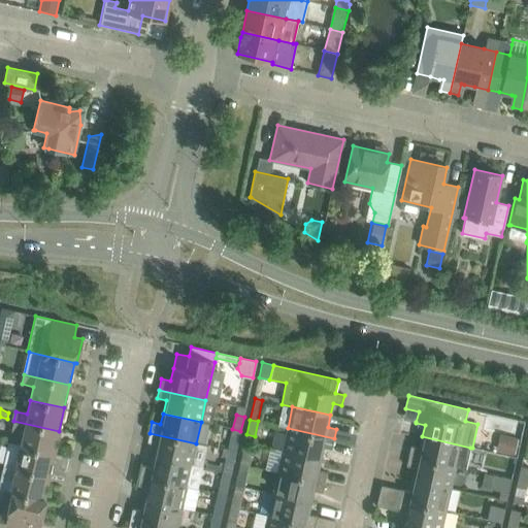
[(23,432),(20,446),(54,454),(59,431),(13,421),(11,430),(23,432)]
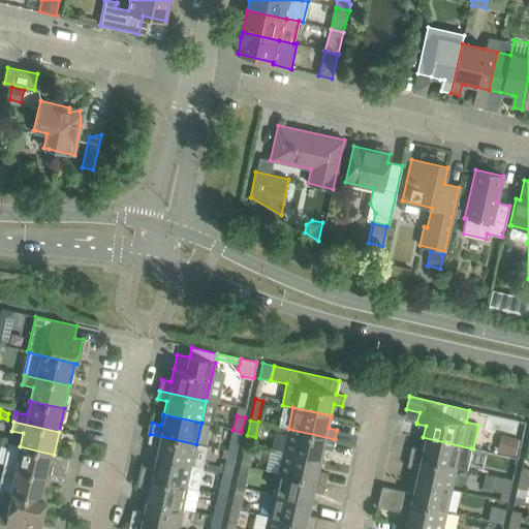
[(288,429),(283,450),(321,459),(323,448),(333,449),(335,439),(288,429)]
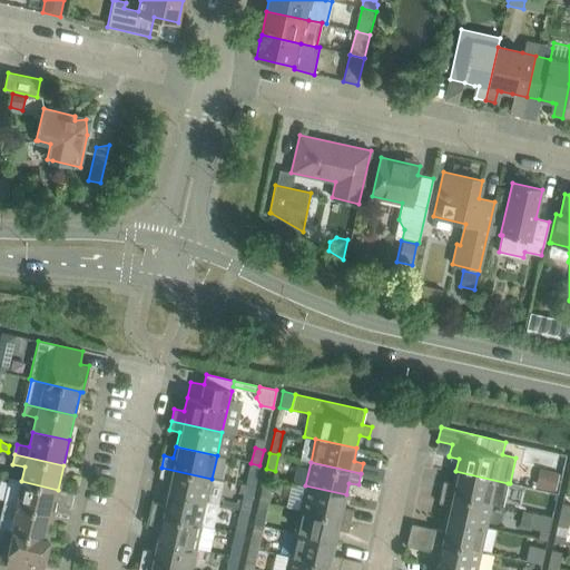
[(251,463),(247,479),(256,481),(259,465),(251,463)]
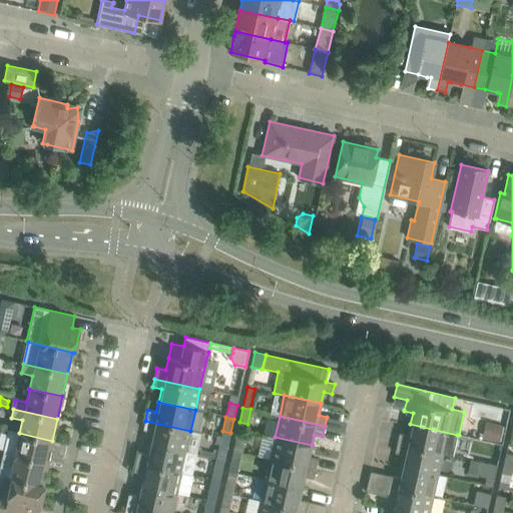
[(151,432),(148,444),(185,452),(190,431),(145,421),(143,430),(151,432)]
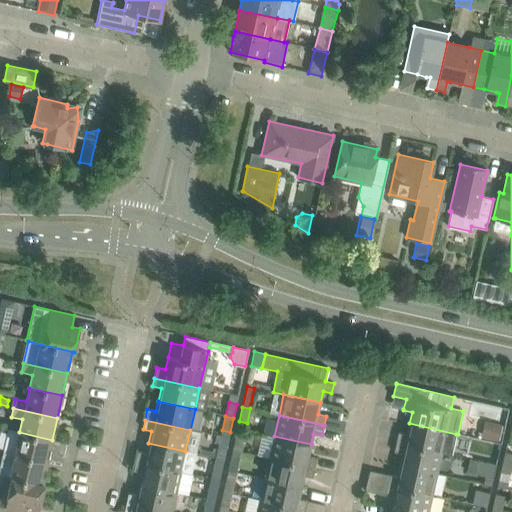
[(489,421),(485,437),(498,440),(501,424),(489,421)]
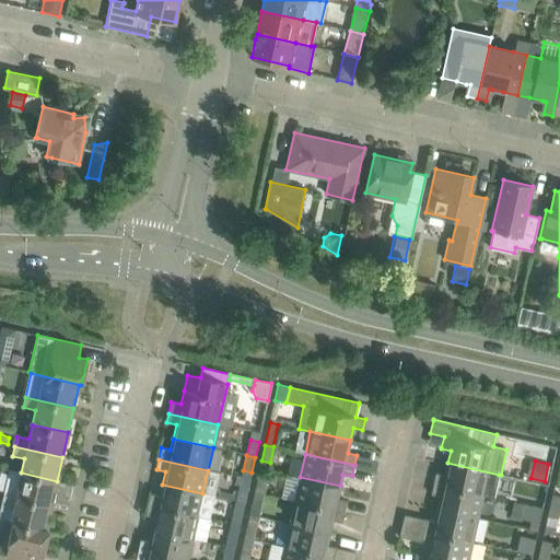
[(435,474),(433,483),(493,498),(499,475),(447,463),(445,475),(435,474)]
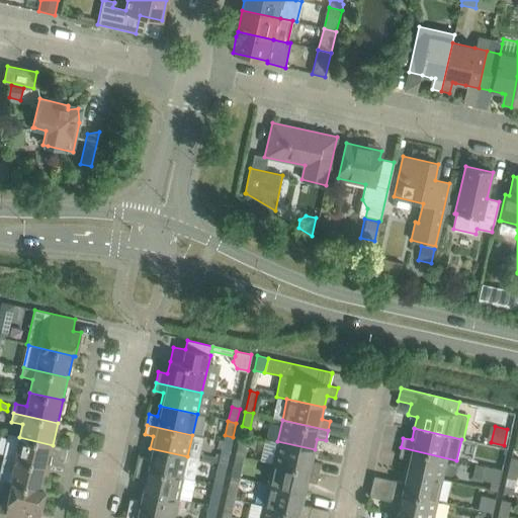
[(8,435),(3,457),(48,467),(53,445),(19,437),(8,435)]
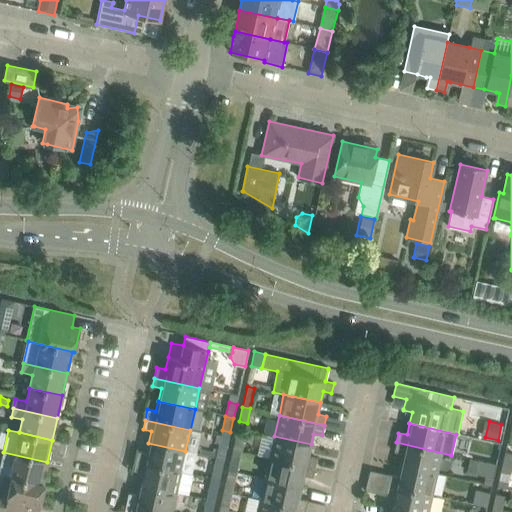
[(232,449),(240,451),(243,438),(235,436),(232,449)]
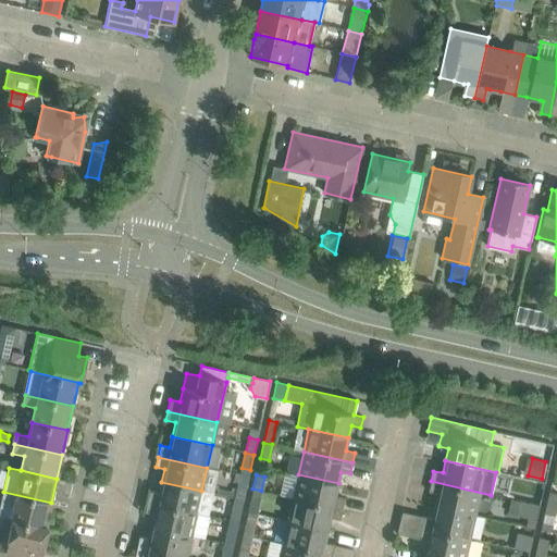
[(293,497),(342,508),(344,498),(335,496),(338,483),(298,474),(293,497)]
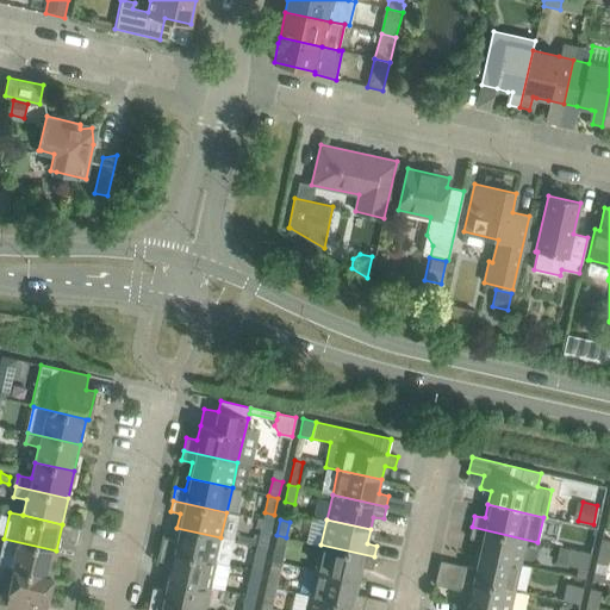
[(477,554),(520,564),(531,567),(537,542),(472,527),(470,539),(479,541),(477,554)]
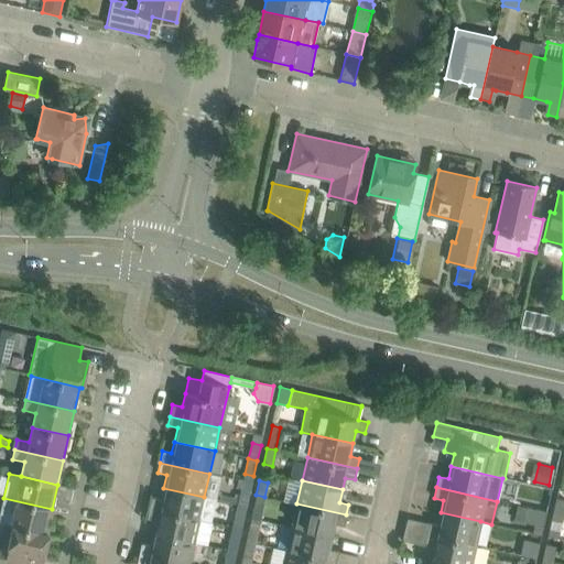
[(151,497),(149,509),(198,521),(204,497),(163,488),(161,499),(151,497)]
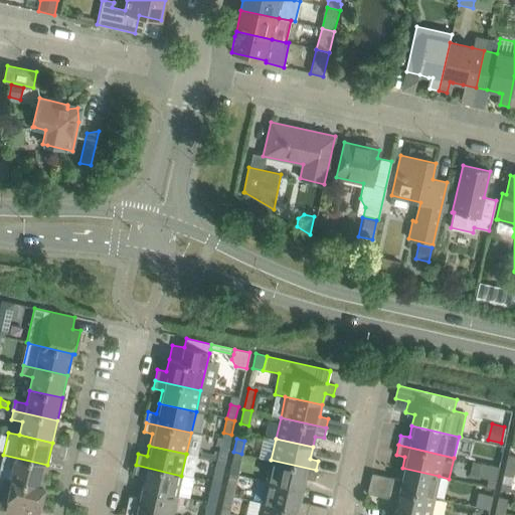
[(220,447),(217,461),(225,463),(228,449),(220,447)]
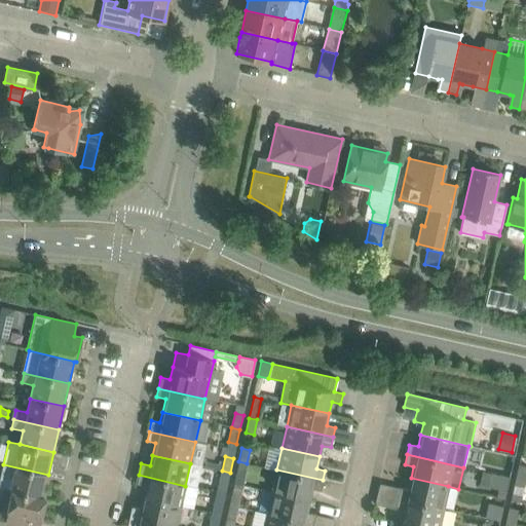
[(238,461),(233,483),(241,485),(247,463),(238,461)]
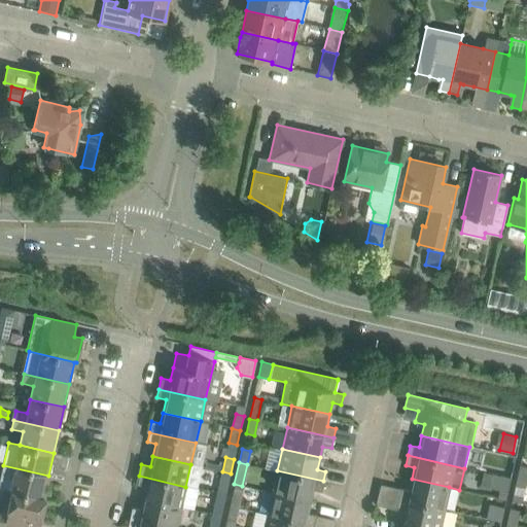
[(43,498),(48,476),(3,465),(0,478),(0,488),(45,499),(43,498)]
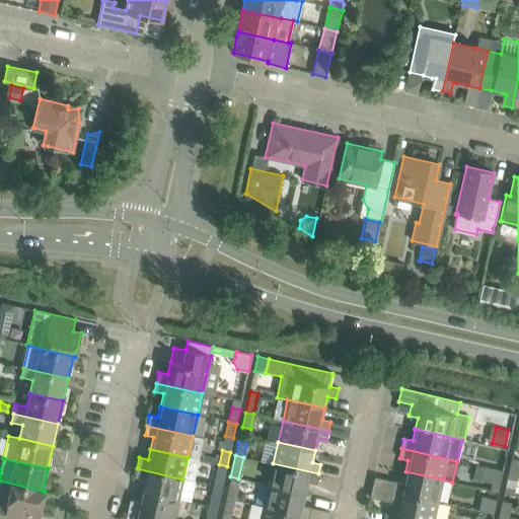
[(518,467),(518,459),(512,458),(509,471),(518,473),(518,467)]
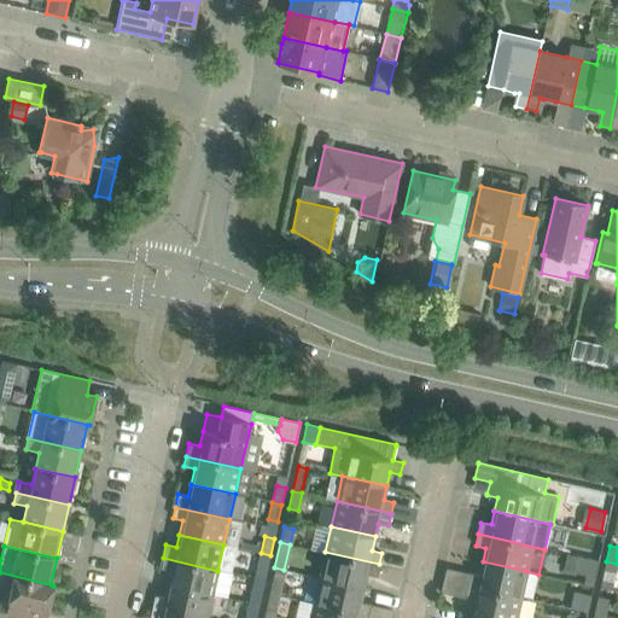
[(325,552),(319,577),(363,588),(367,575),(377,577),(379,564),(325,552)]
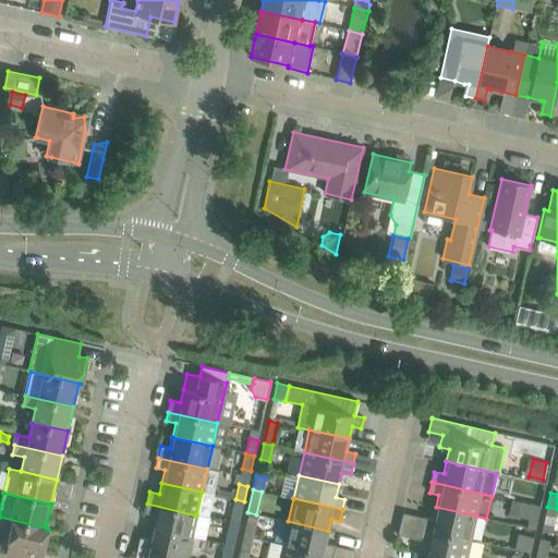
[(235,499),(232,514),(241,517),(244,501),(235,499)]
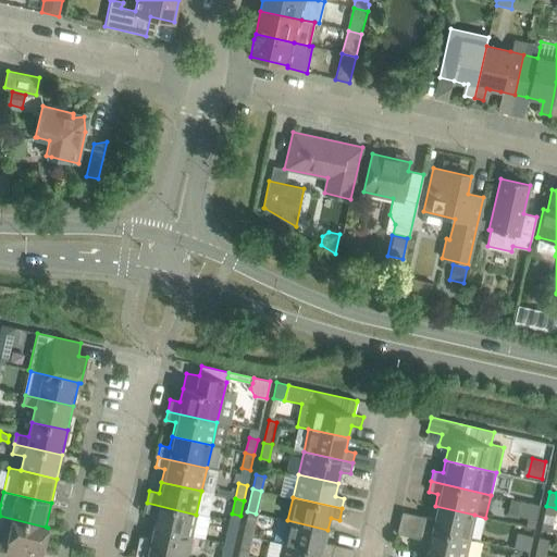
[(508,514),(535,520),(540,504),(511,498),(508,514)]
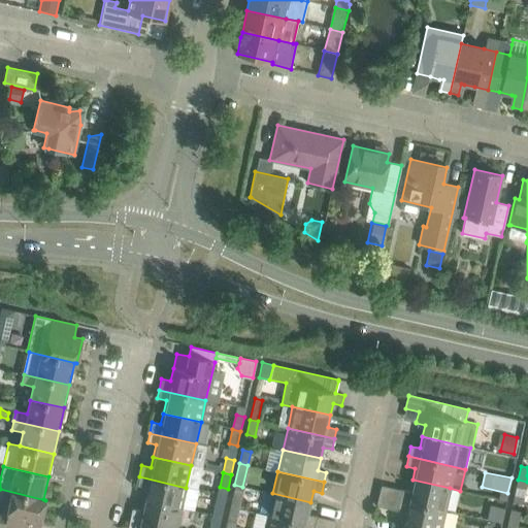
[(139,476),(137,486),(145,488),(143,500),(182,509),(193,512),(198,491),(186,488),(139,476)]
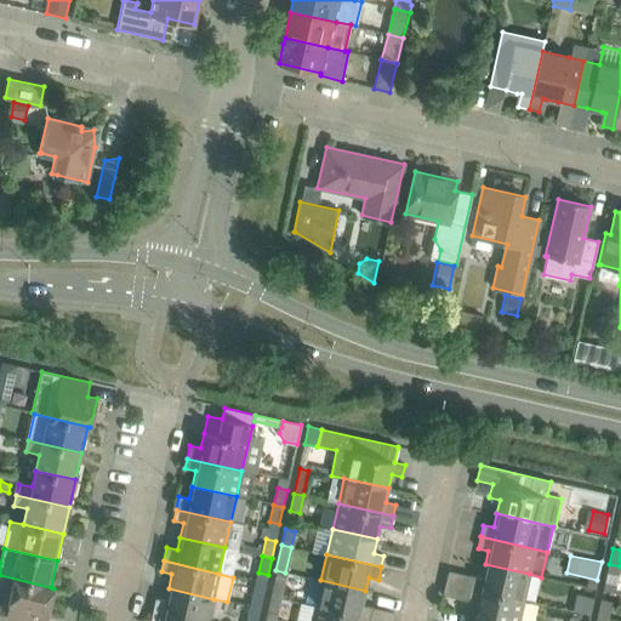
[(472,576),(468,587),(524,599),(529,574),(485,564),(482,579),(472,576)]
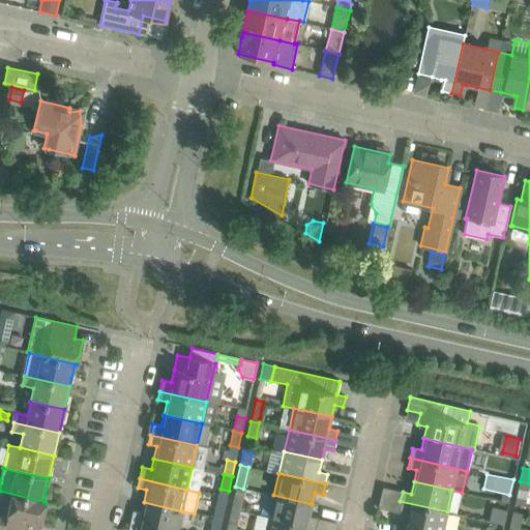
[(529,483),(520,481),(517,496),(525,498),(529,483)]
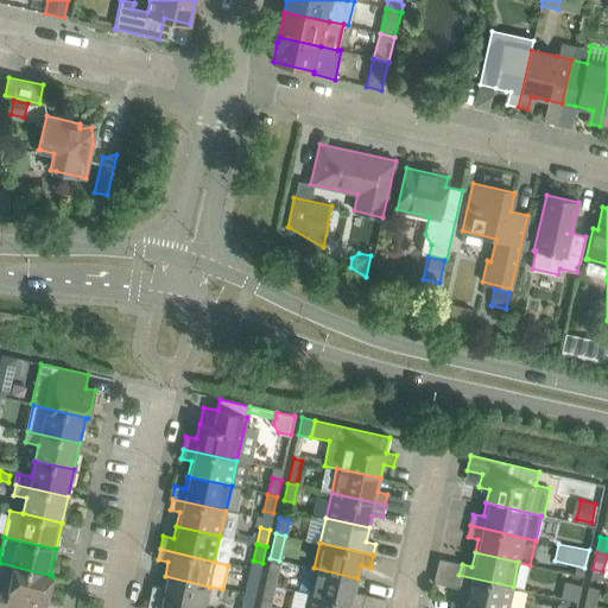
[(265,583),(274,586),(279,561),(270,558),(265,583)]
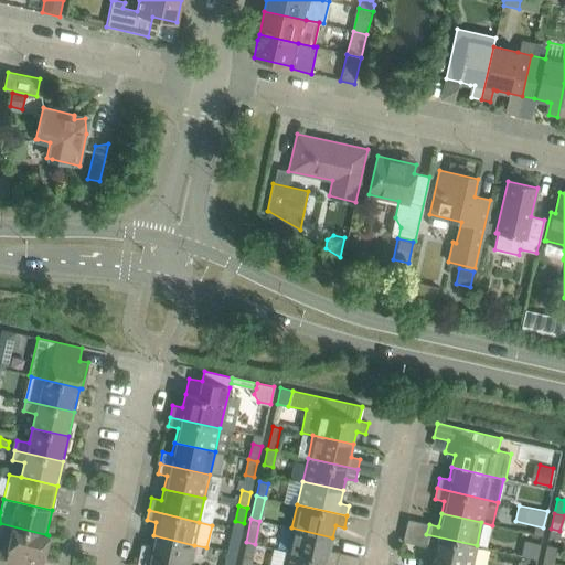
[(0,564),(2,564),(32,564),(34,558),(43,561),(49,535),(0,523),(0,524),(13,528),(7,552),(0,550),(0,564)]
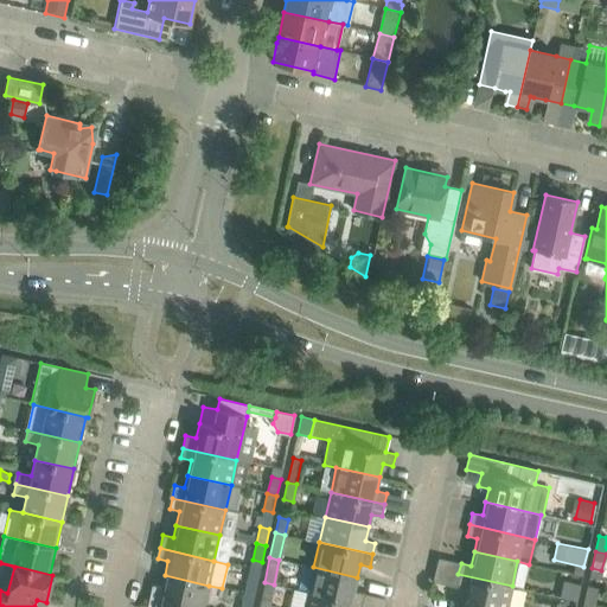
[(313,567),(307,592),(362,605),(364,593),(353,590),(357,577),(313,567)]
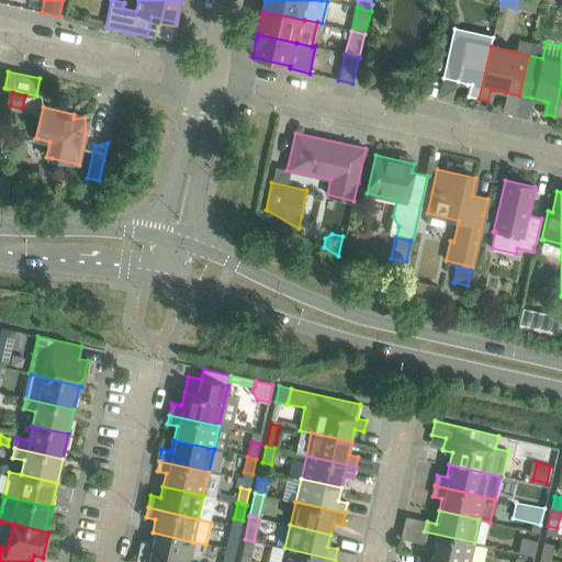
[(431,544),(428,557),(451,561),(469,561),(474,542),(424,531),(422,542),(431,544)]
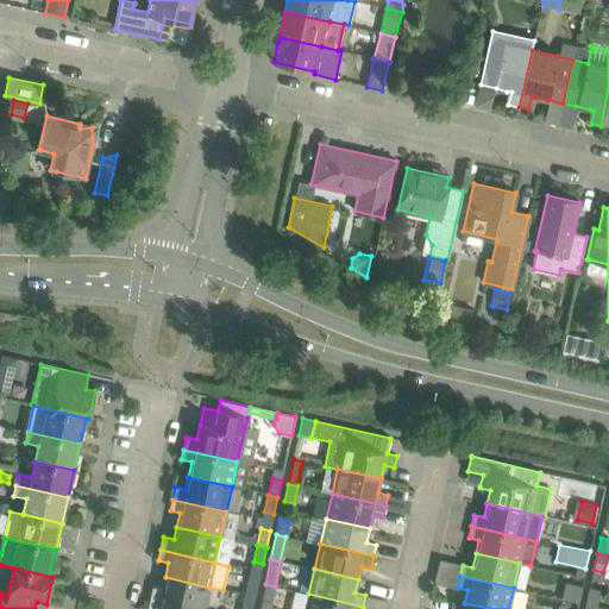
[(152,586),(150,600),(189,608),(203,608),(205,606),(207,606),(211,589),(209,588),(165,577),(162,589),(152,586)]
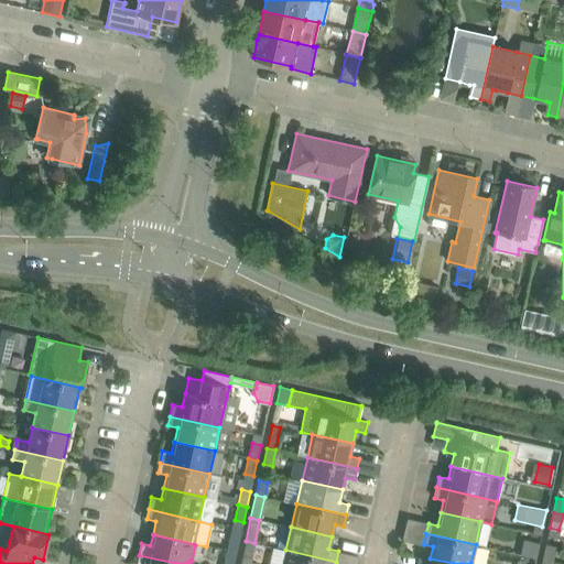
[(230,535),(227,551),(236,553),(239,538),(230,535)]
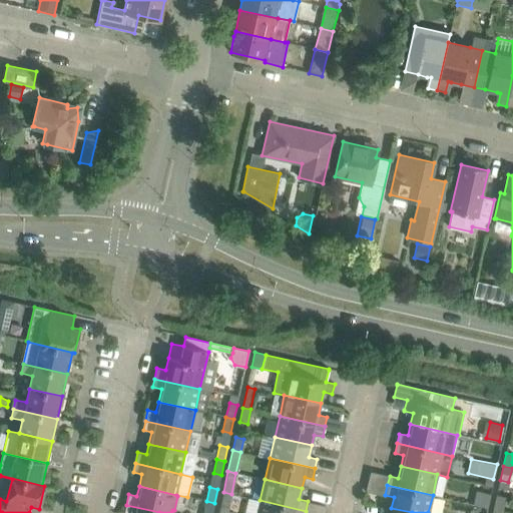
[(473,505),(487,508),(490,494),(476,491),(473,505)]
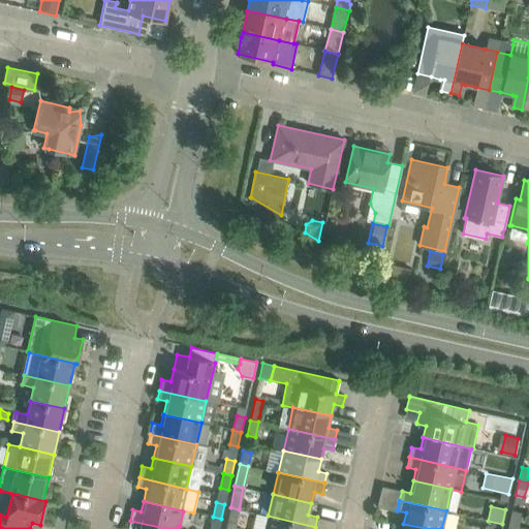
[(230,507),(227,522),(236,524),(239,509),(230,507)]
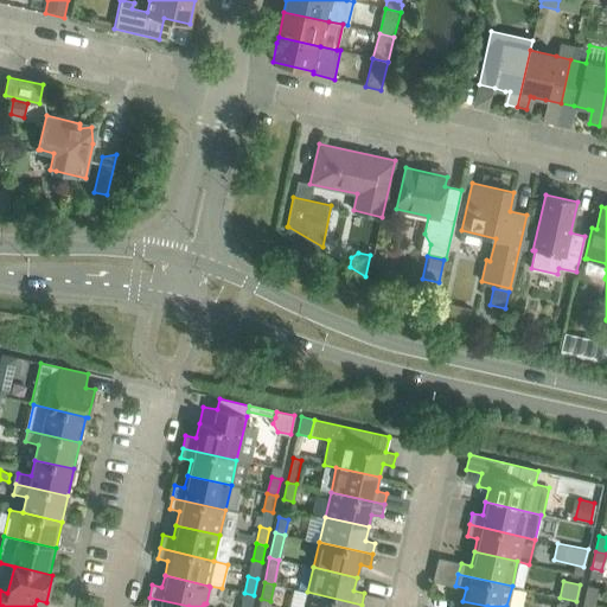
[(583,601),(594,604),(598,588),(587,586),(583,601)]
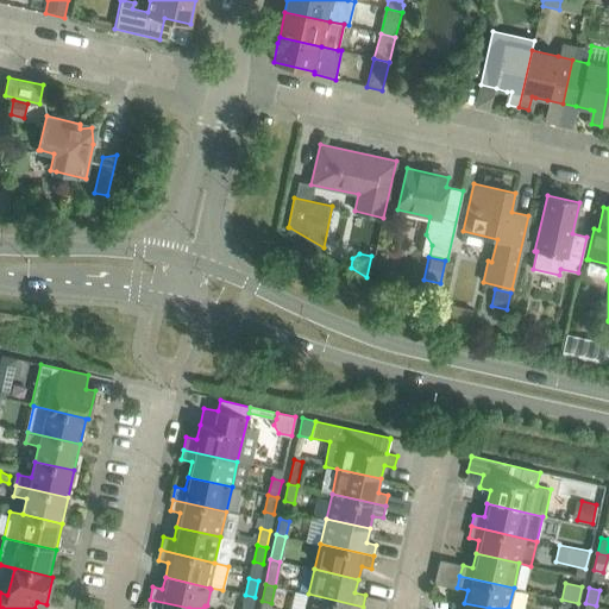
[(295,591),(290,608),(362,608),(363,607),(308,594),(295,591)]
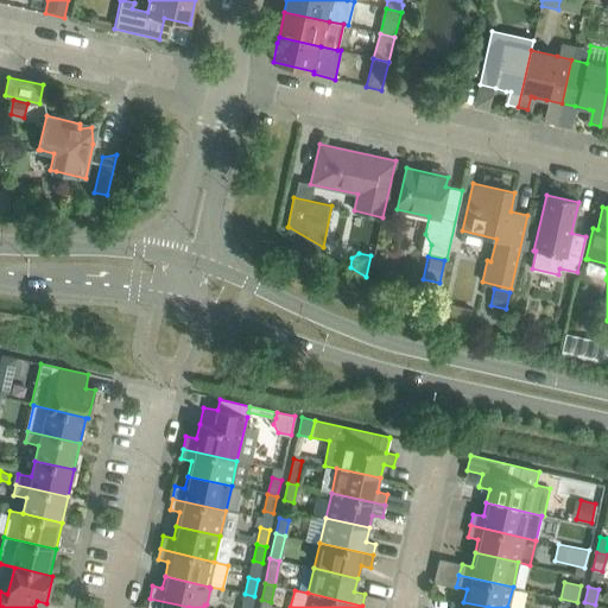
[(245,594),(241,607),(251,607),(254,596),(245,594)]
